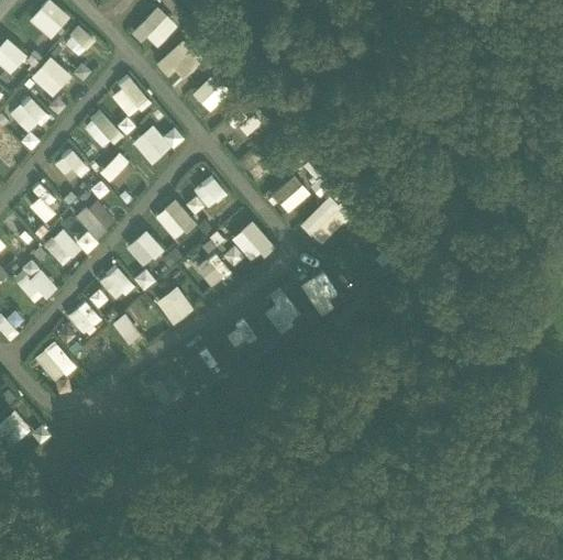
[(51,41),(73,17),(54,0),(47,0),(30,21),(51,41)]
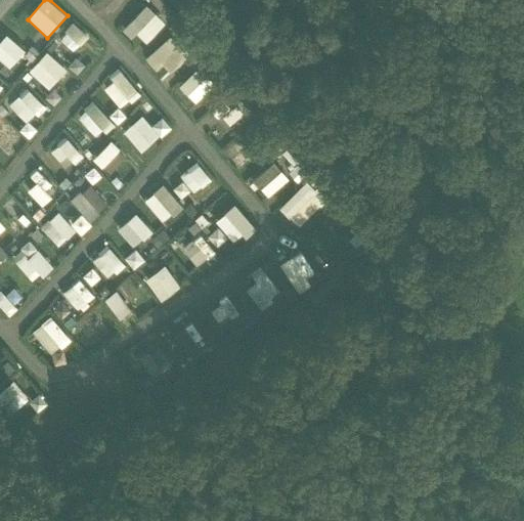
[(125,28),(144,47),(167,25),(147,5),(125,28)]
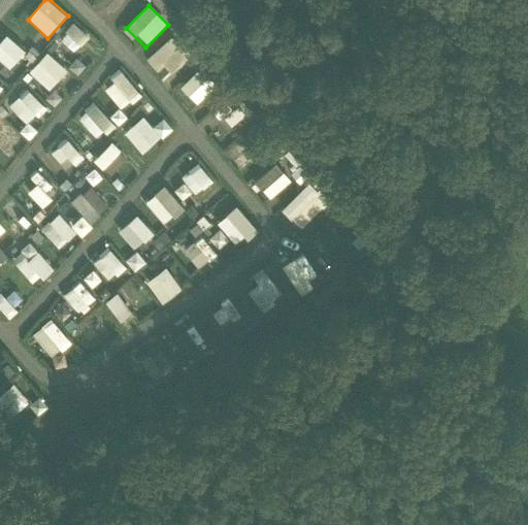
[(74,56),(91,38),(75,24),(59,41),(74,56)]
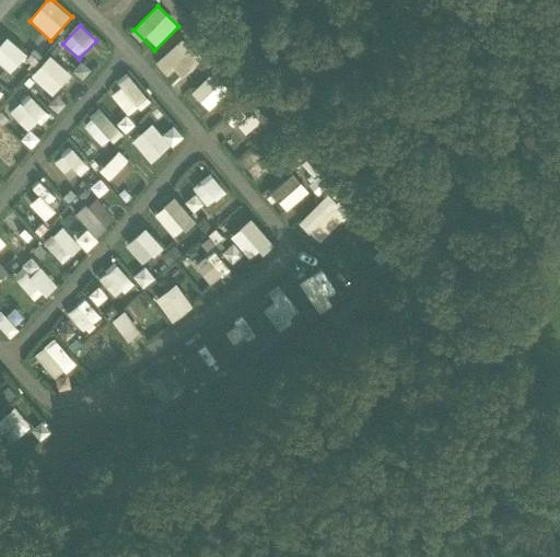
[(11,38),(0,47),(0,65),(10,74),(28,57),(11,38)]
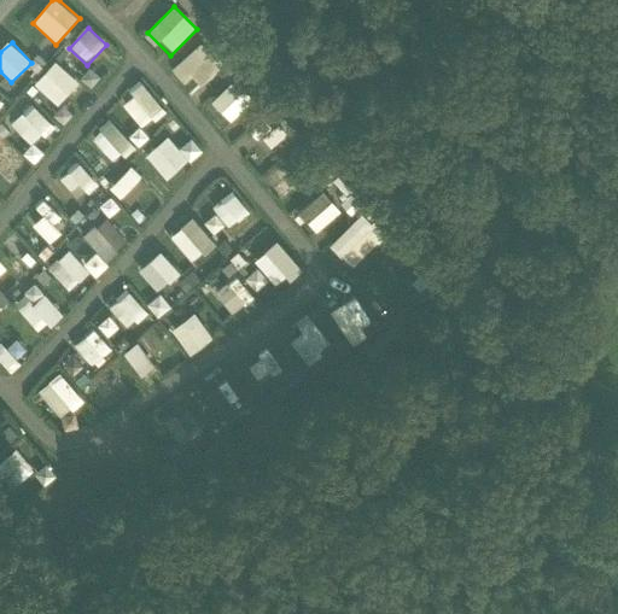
[(173,70),(186,85),(192,79),(202,88),(223,68),(200,44),(173,70)]
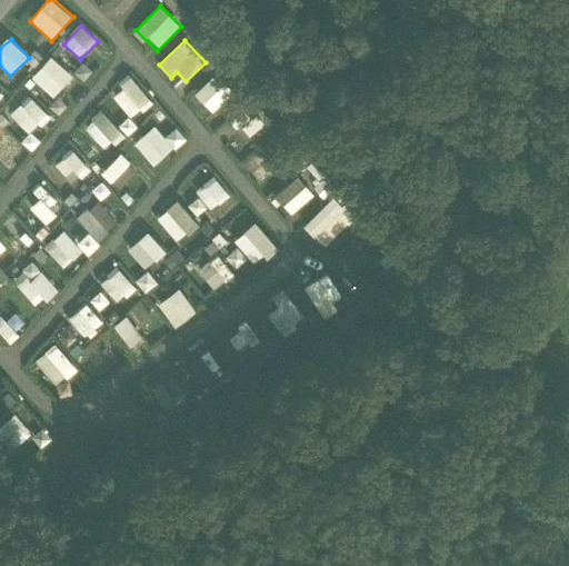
[(53,99),(75,78),(53,57),(32,78),(53,99)]
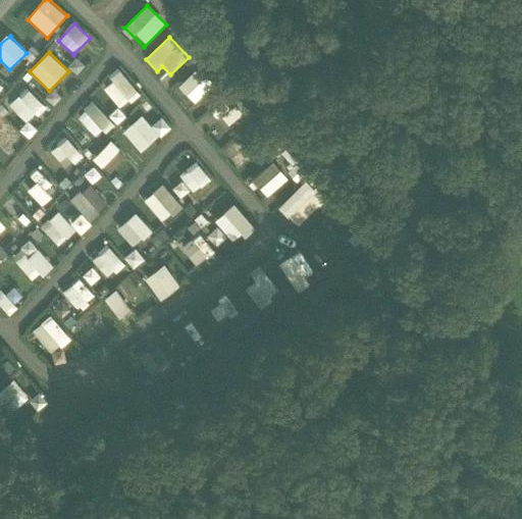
[(196,104),(215,84),(198,67),(178,88),(196,104)]
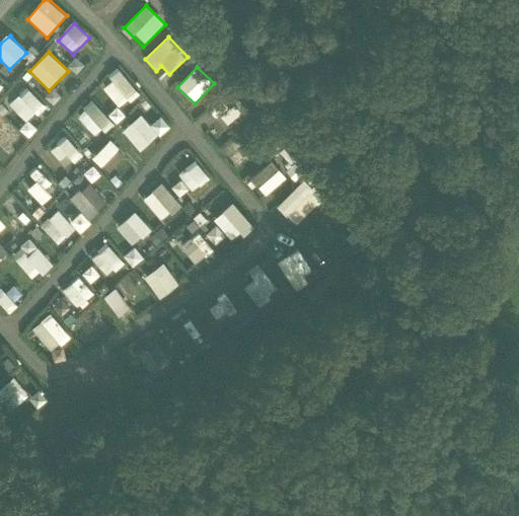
[(9,105),(27,124),(46,106),(28,87),(9,105)]
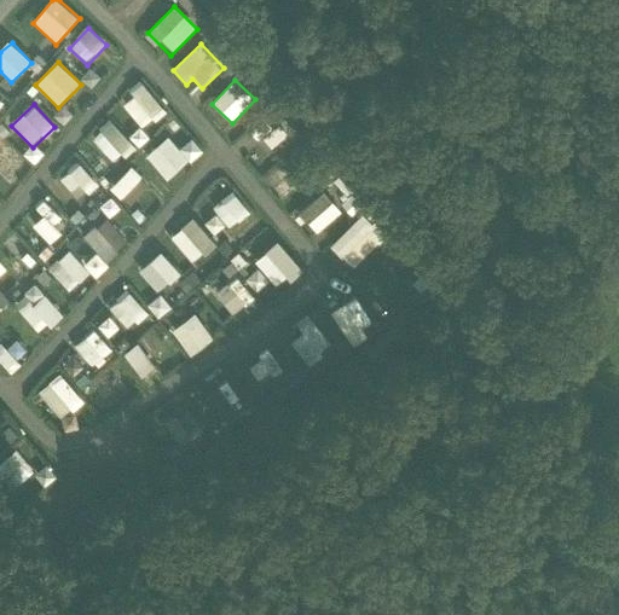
[(275,117),(253,132),(268,152),(289,138),(275,117)]
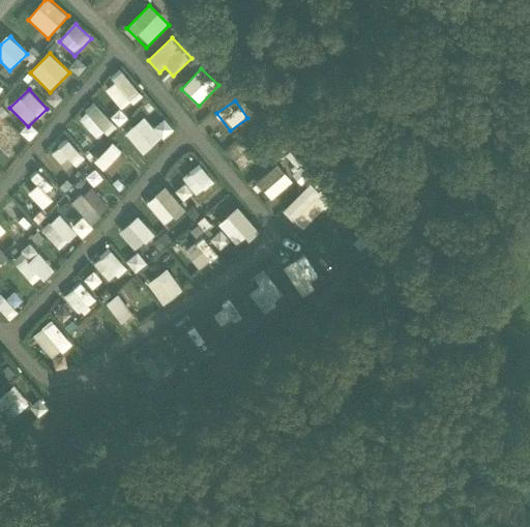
[(94,143),(115,127),(97,105),(77,119),(94,143)]
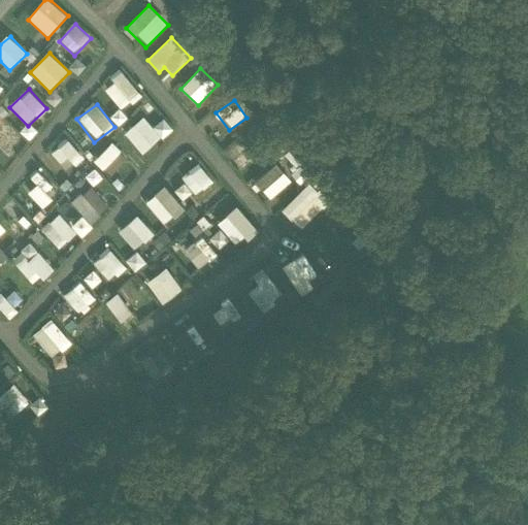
[(142,118),(124,134),(143,156),(172,129),(163,120),(153,129),(142,118)]
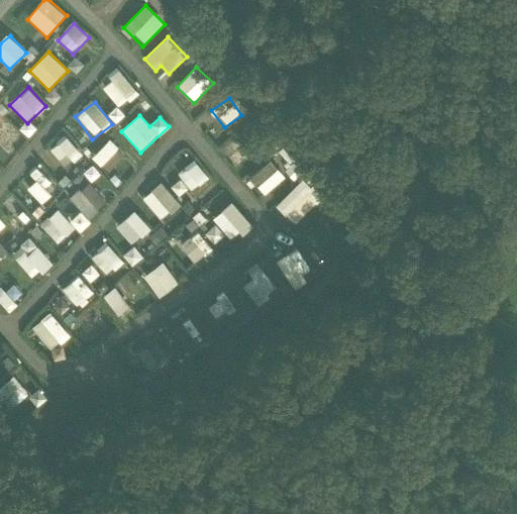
[(0,146),(8,155),(23,138),(5,121),(0,126),(0,146)]
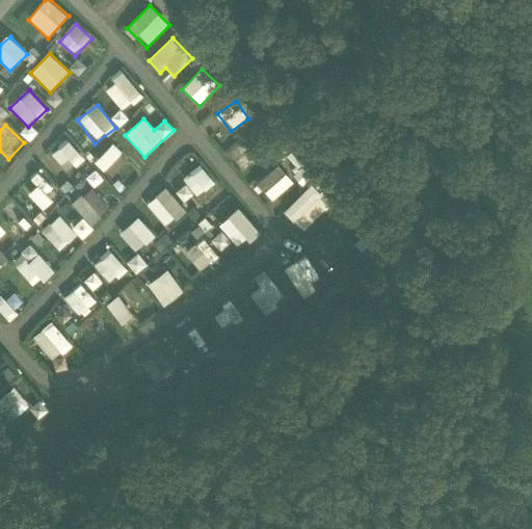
[(53,152),(69,173),(84,160),(68,140),(53,152)]
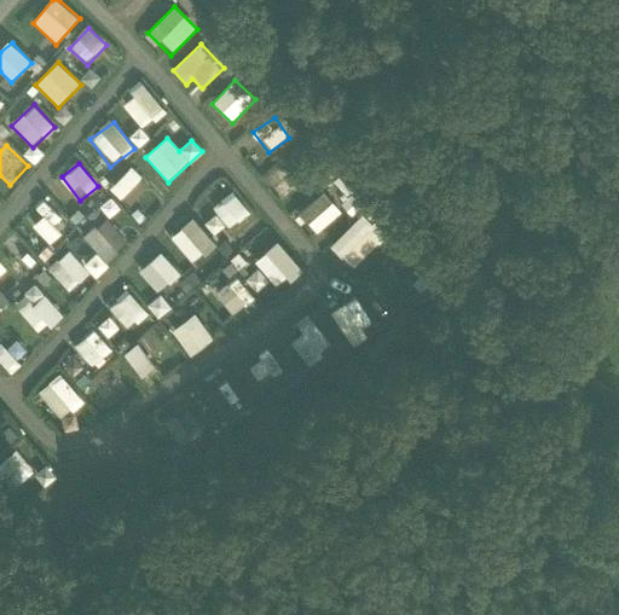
[(287,202),(305,185),(287,166),(268,183),(287,202)]
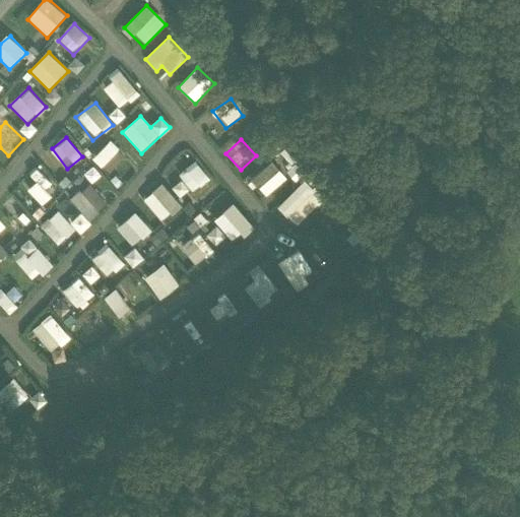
[(110,141),(91,158),(107,174),(125,157),(110,141)]
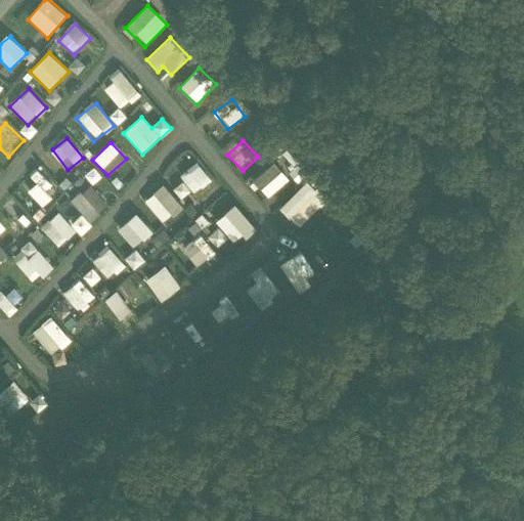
[(192,196),(212,181),(198,163),(179,176),(192,196)]
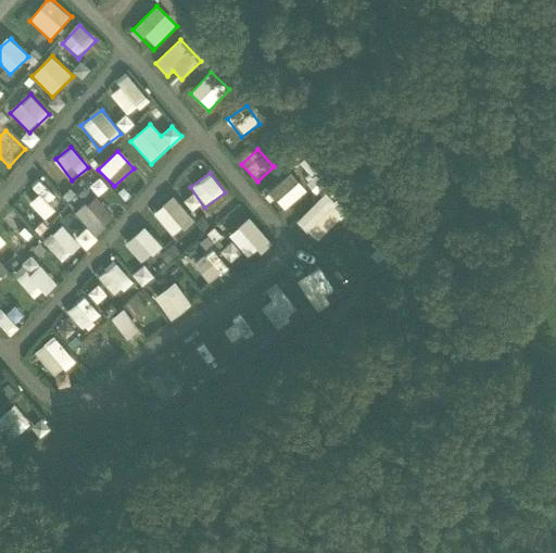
[(285,212),(306,191),(290,173),(268,193),(285,212)]
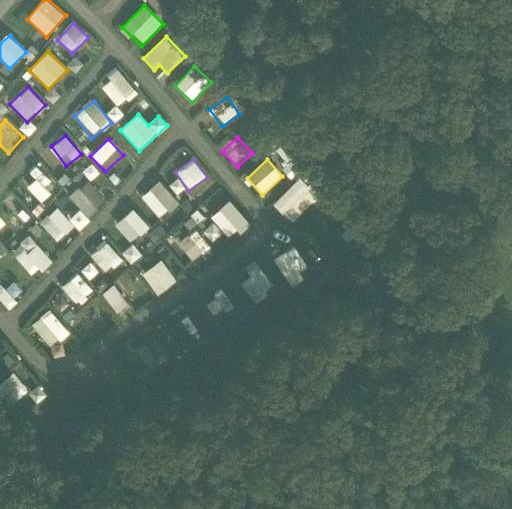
[(26,188),(40,203),(56,188),(42,173),(26,188)]
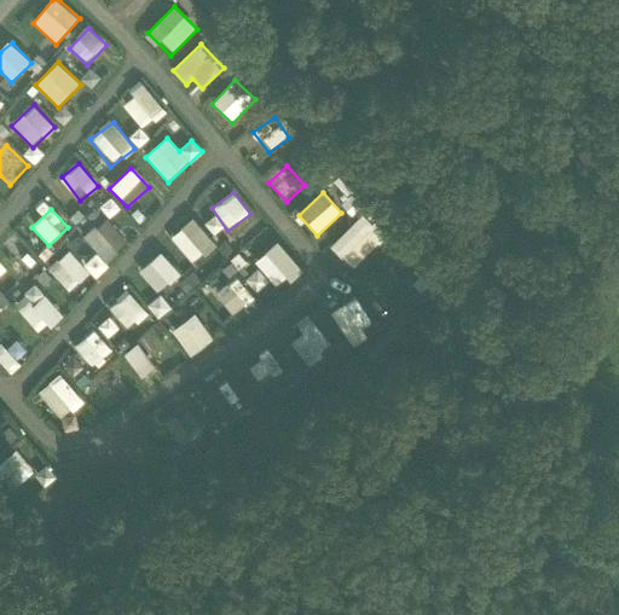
[(363,214),(330,247),(353,270),(386,237),(363,214)]
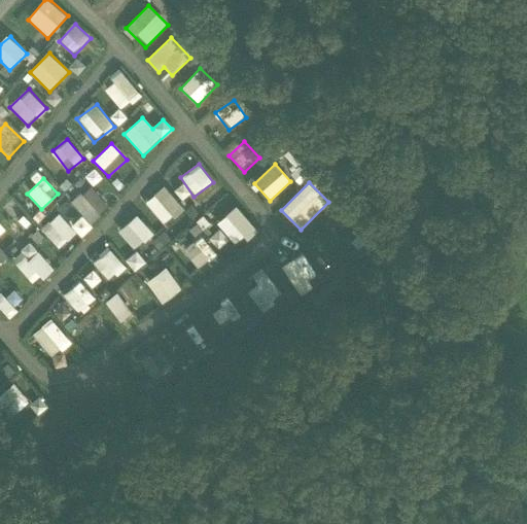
[(165,185),(144,202),(163,225),(184,209),(165,185)]
